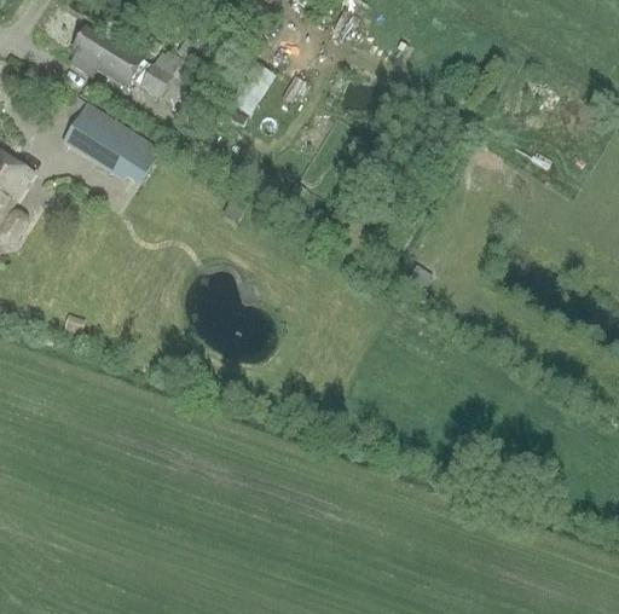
[(174,104),(187,84),(214,41),(198,32),(179,62),(162,51),(155,63),(152,64),(151,65),(143,61),(146,56),(117,36),(114,42),(88,25),(74,47),(80,51),(73,63),(87,73),(92,64),(127,86),(133,76),(143,82),(142,84),(162,97),(174,104)]
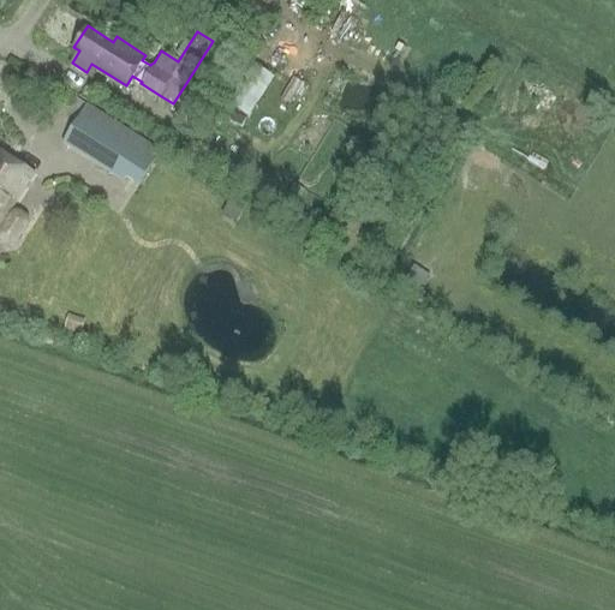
[(238,53),(216,39),(206,55),(208,57),(199,70),(219,82),(238,53)]
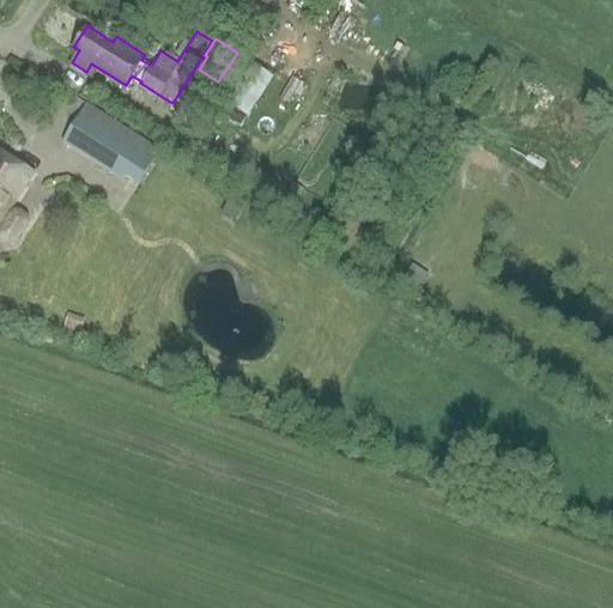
[(229,102),(248,115),(273,74),(254,62),(229,102)]
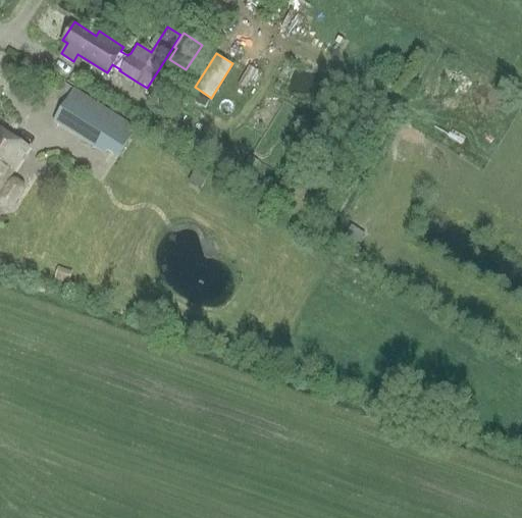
[(111,119),(68,93),(53,116),(96,144),(111,119)]
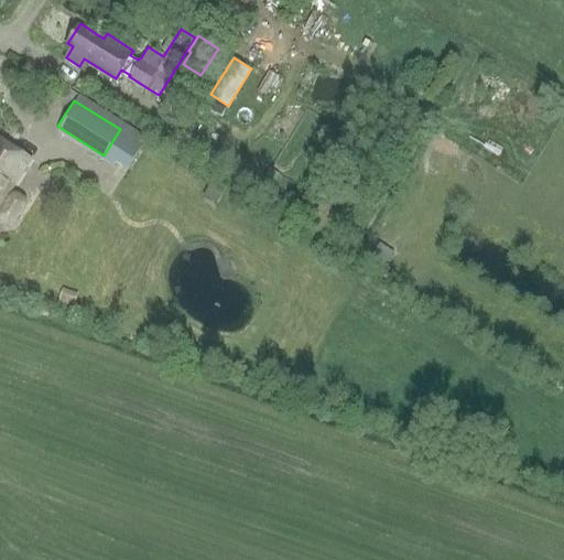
[(0,206),(22,172),(32,157),(0,136),(0,206)]
